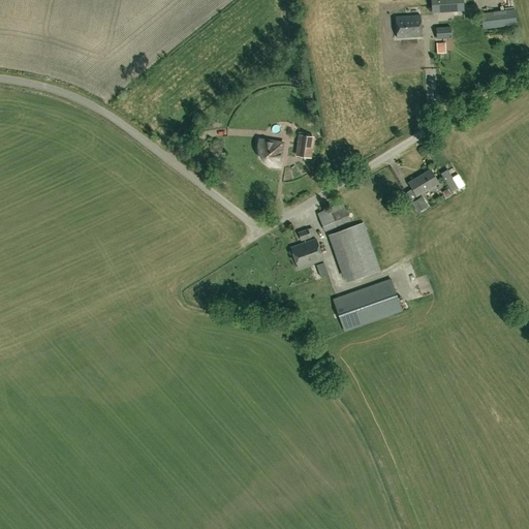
[(431,0),(433,12),(463,10),(463,5),(474,5),(473,0),(431,0)]
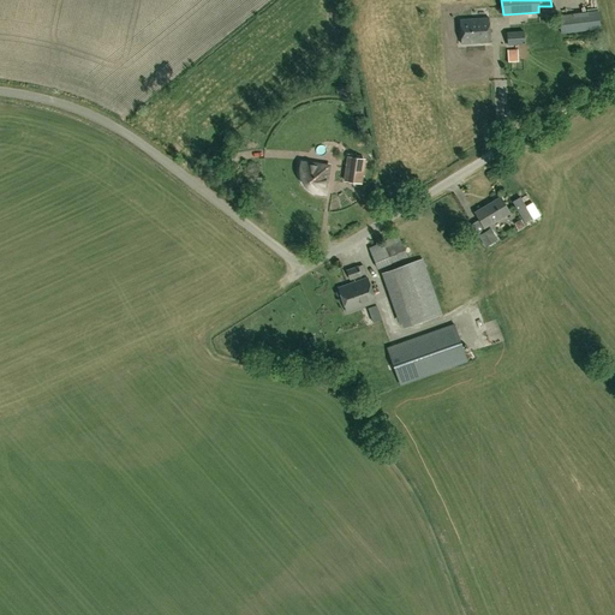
[(561,34),(601,29),(597,11),(559,16),(561,34)]
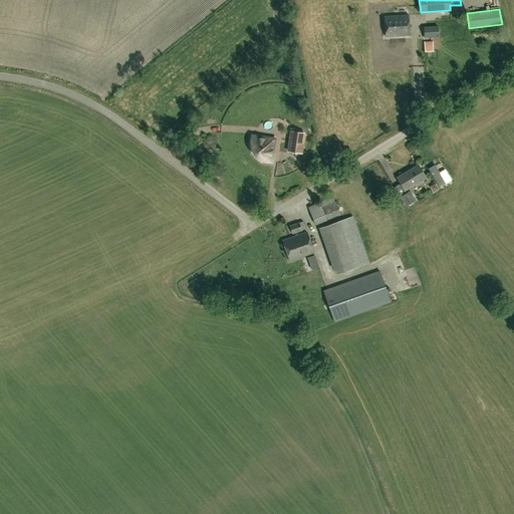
[(386,36),(410,34),(409,14),(383,16),(386,36)]
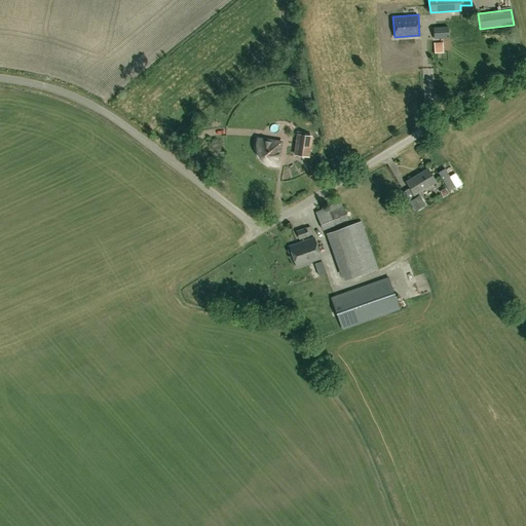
[(434,38),(449,37),(448,27),(434,28),(434,38)]
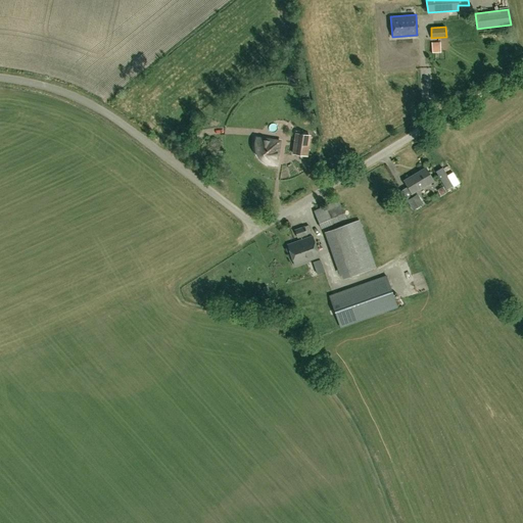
[(432,52),(440,51),(439,42),(431,43),(432,52)]
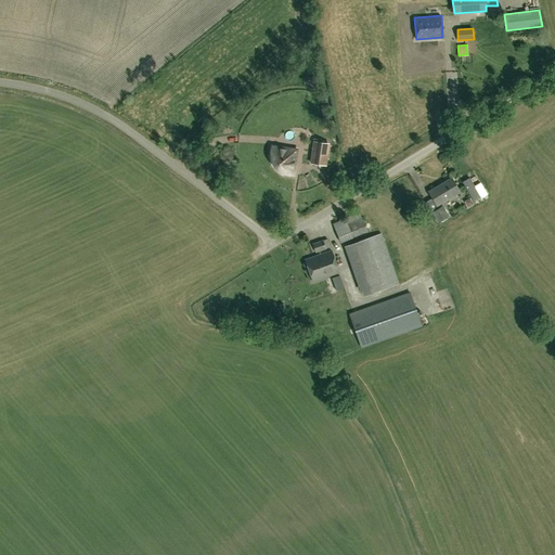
[(326,165),(330,144),(313,141),(310,163),(326,165)]
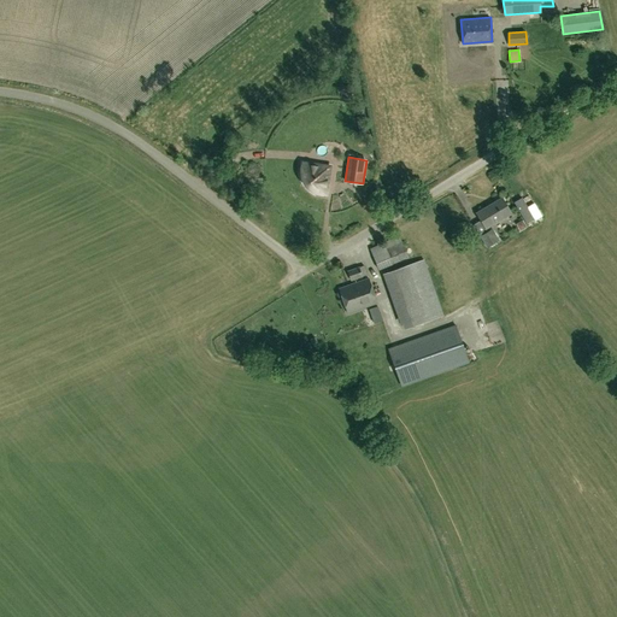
[(325,194),(330,166),(303,163),(303,164),(303,165),(303,166),(303,169),(303,170),(303,171),(303,172),(303,174),(300,175),(300,176),(300,177),(301,178),(301,180),(303,182),(304,184),(306,187),(307,188),(309,191),(310,191),(313,193),(315,194),(316,191),(318,192),(321,193),(323,194),(325,194)]
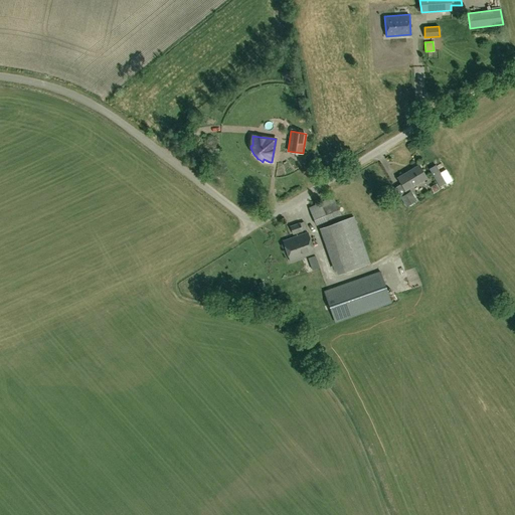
[(404,190),(426,177),(419,165),(397,178),(404,190)]
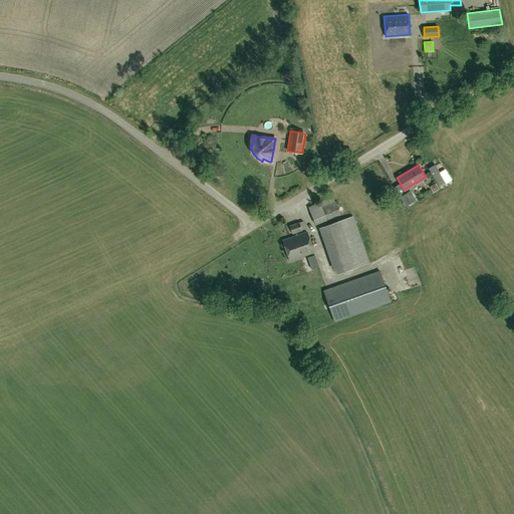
[(406,207),(417,202),(410,190),(400,196),(406,207)]
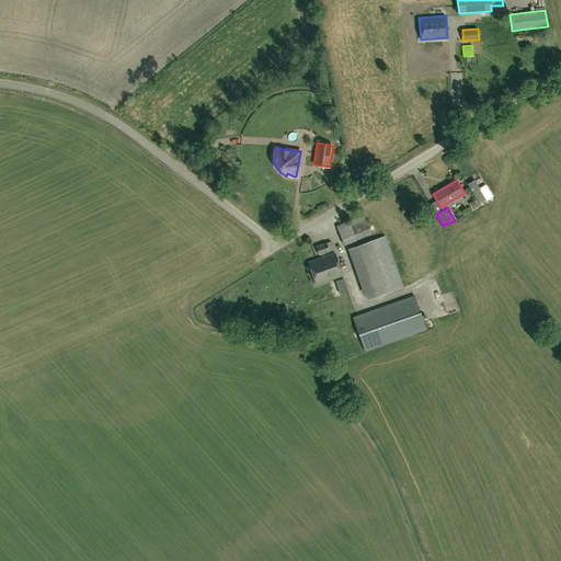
[(344,245),(371,233),(364,215),(336,226),(344,245)]
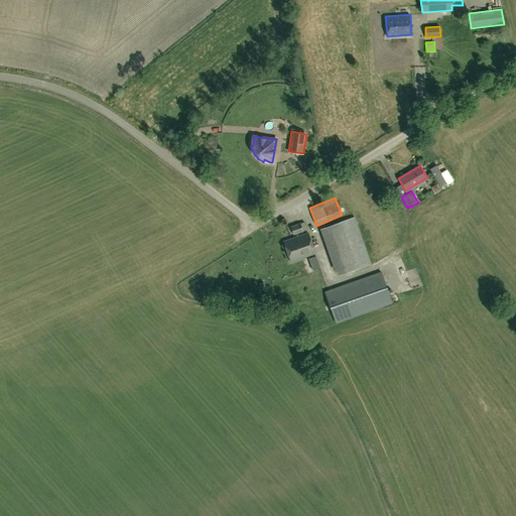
[(337,275),(371,263),(354,217),(320,229),(337,275)]
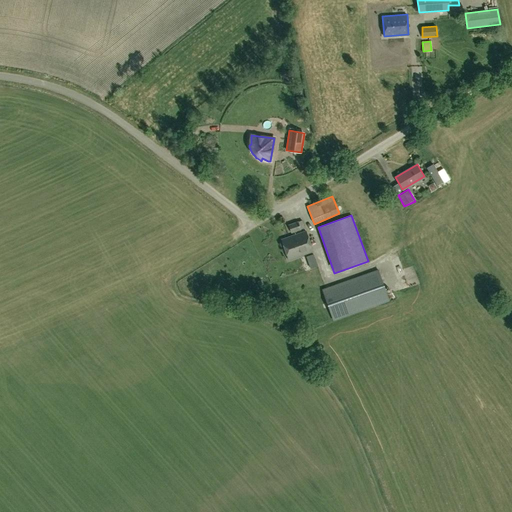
[(305,228),(303,220),(298,221),(289,224),(292,232),(301,229),(300,229),(305,228)]
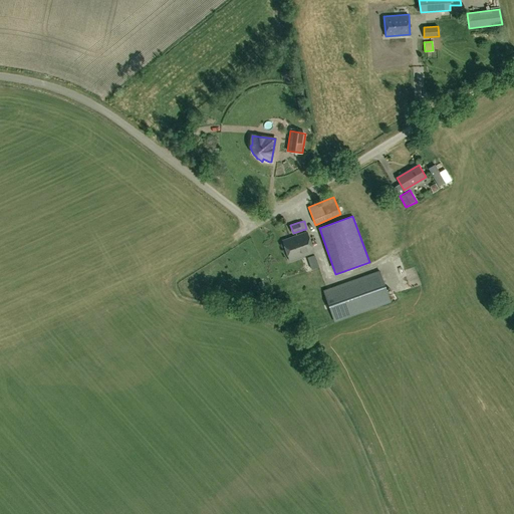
[(290,260),(313,252),(306,233),(283,241),(290,260)]
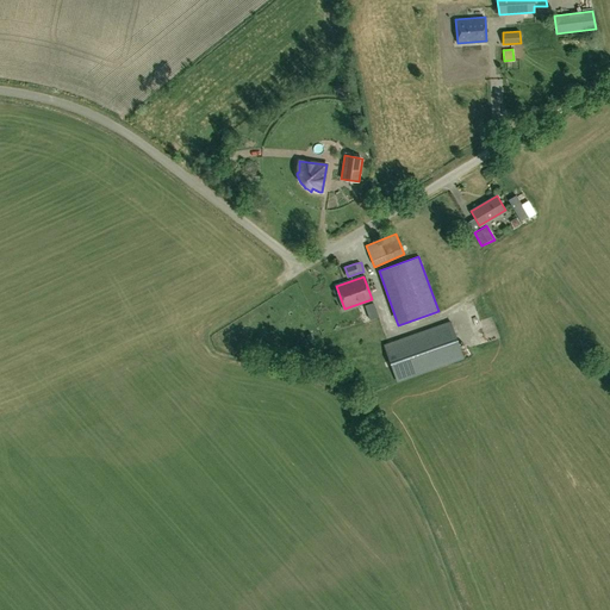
[(369,319),(378,317),(373,304),(366,306),(369,319)]
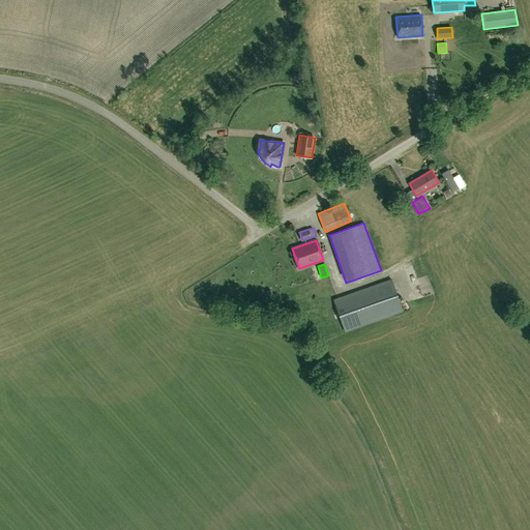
[(345,331),(403,311),(391,280),(333,299),(345,331)]
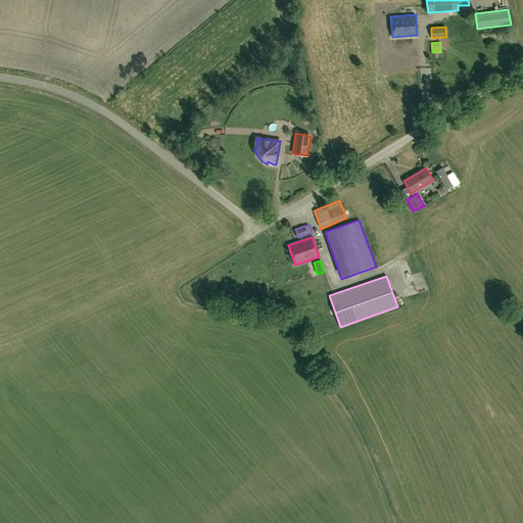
All buildings are outlined.
